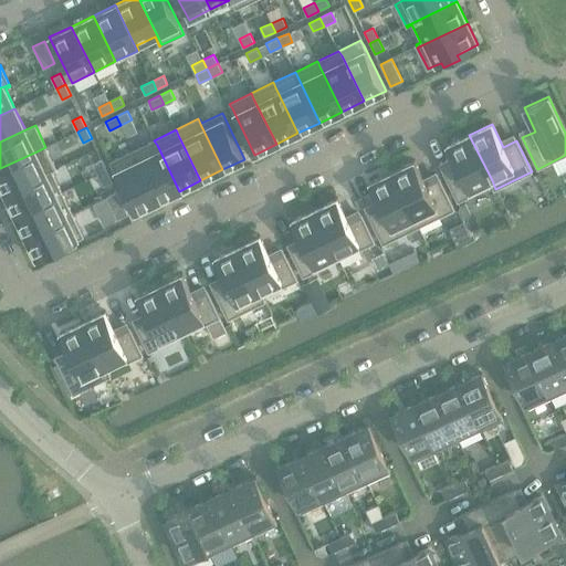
[(134,133),(126,137),(130,146),(138,142),(134,133)]
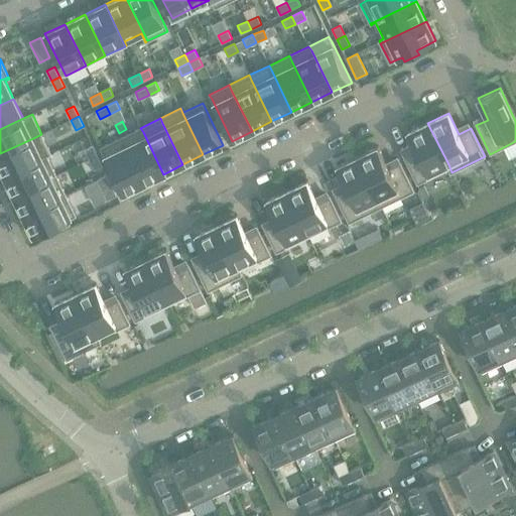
[(427,123),(407,133),(413,143),(400,149),(417,183),(448,168),(450,173),(452,172),(448,164),(427,123)]
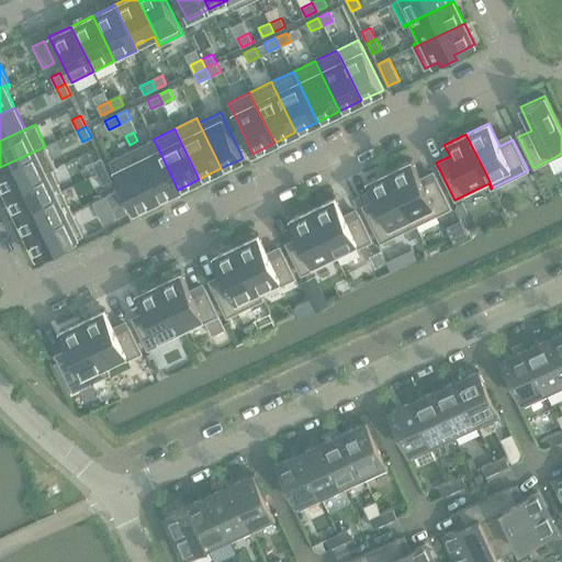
[(153,139),(132,150),(134,155),(156,200),(178,190),(156,144),(153,139)]
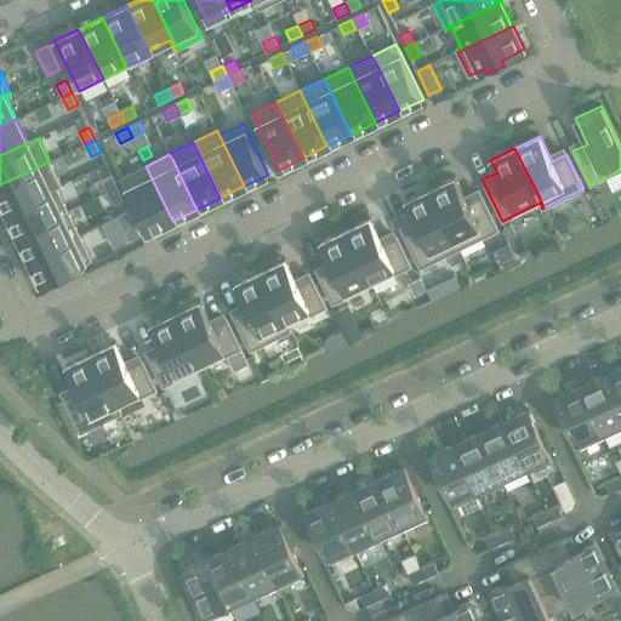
[(40,166),(0,184),(0,199),(6,212),(51,191),(62,186),(50,161),(40,166)]
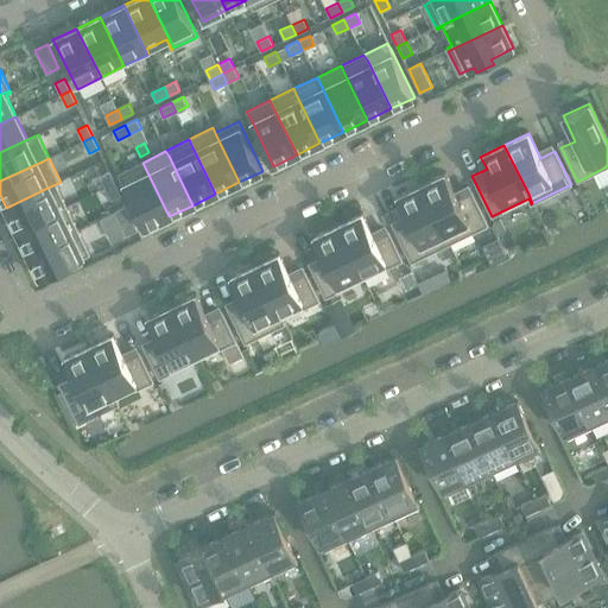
[(143,163),(119,175),(121,179),(145,228),(169,216),(145,168),(143,163)]
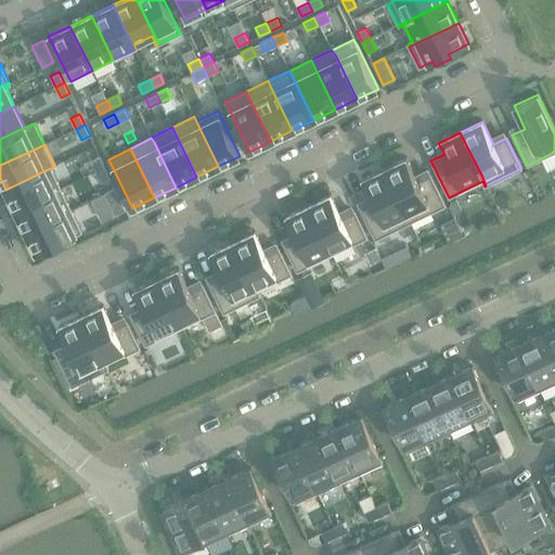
[(100,156),(91,160),(97,171),(105,167),(100,156)]
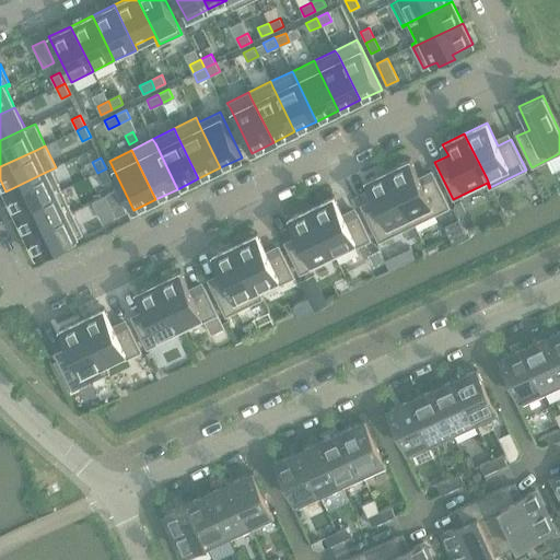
[(410,160),(387,171),(409,216),(413,224),(450,207),(434,176),(421,183),(410,160)]
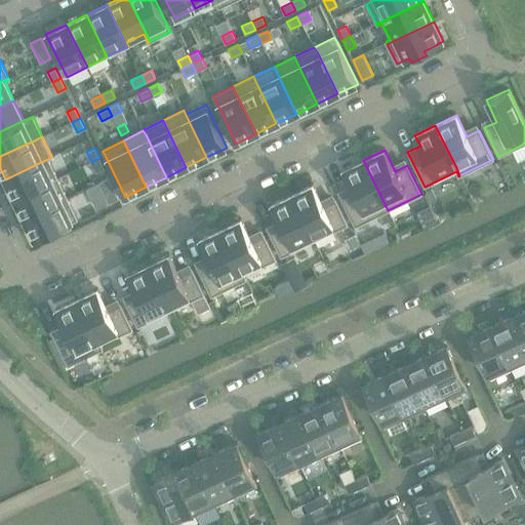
[(52,157),(43,161),(5,179),(15,200),(53,182),(57,179),(48,159),(52,157)]
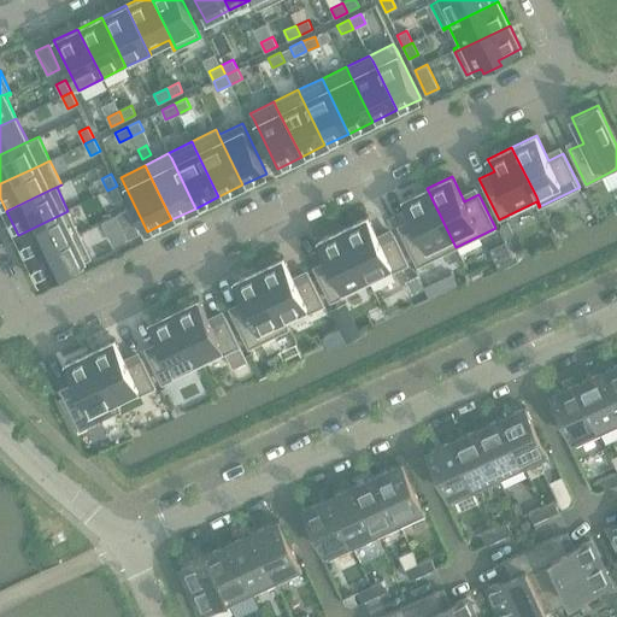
[(117,186),(107,191),(113,203),(123,198),(117,186)]
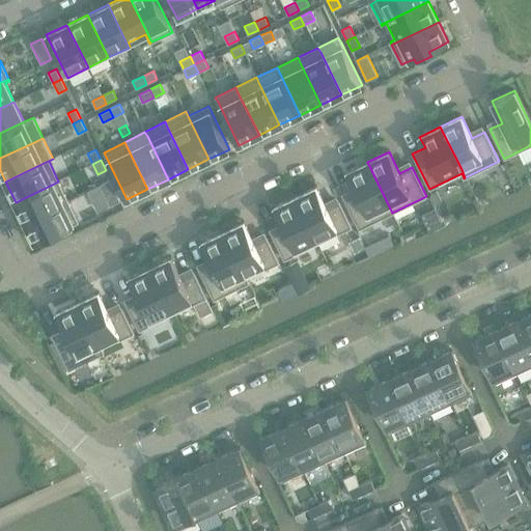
[(367,162),(346,171),(357,193),(344,199),(359,229),(392,213),(388,204),(367,162)]
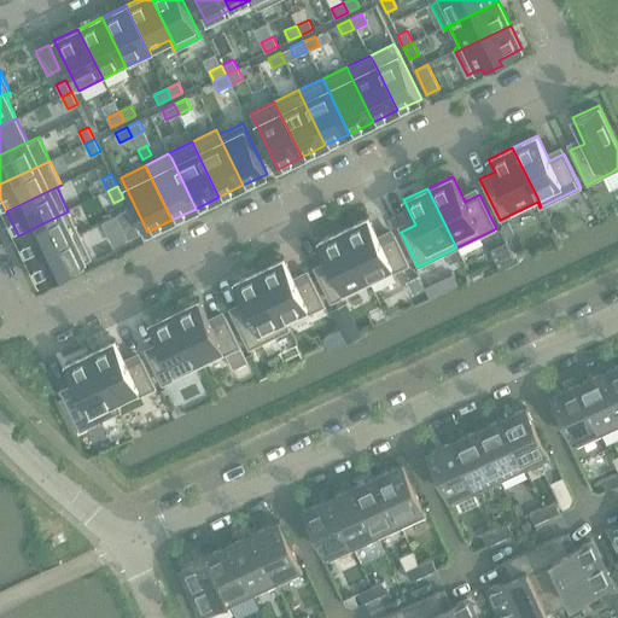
[(128,210),(118,214),(130,238),(140,234),(128,210)]
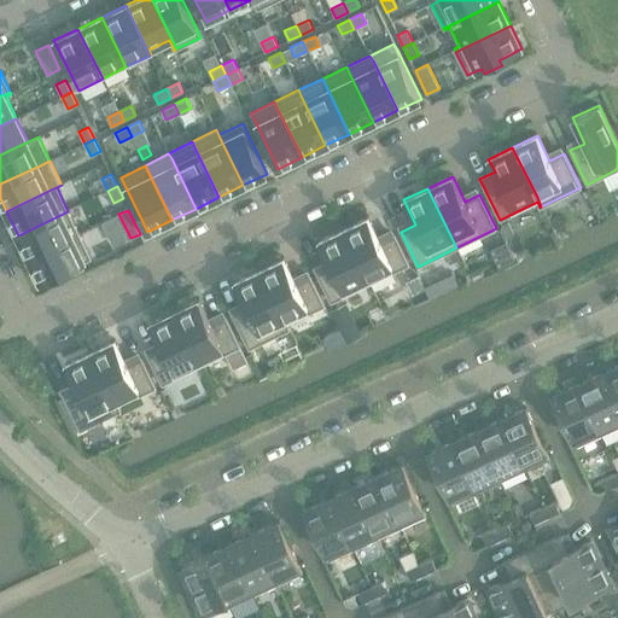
[(63,214),(18,235),(29,258),(74,237),(80,234),(68,211),(63,214)]
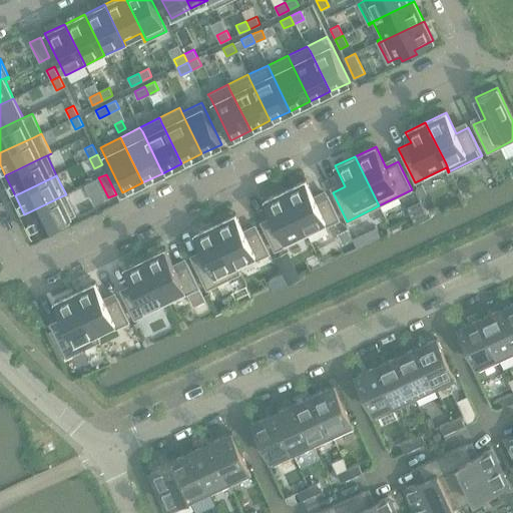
[(306,180),(286,189),(305,230),(307,234),(340,218),(328,195),(316,201),(306,180)]
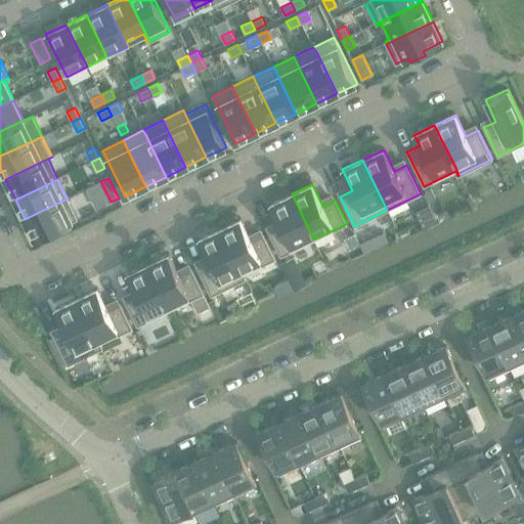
[(427,188),(425,194),(428,202),(436,198),(431,186),(427,188)]
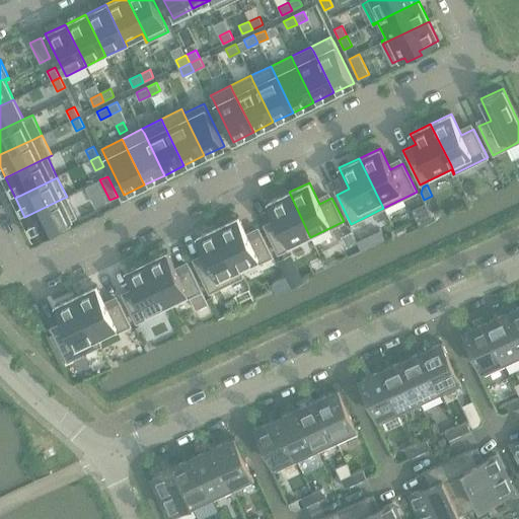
[(289,192),(268,202),(278,223),(266,229),(278,253),(310,237),(308,233),(289,192)]
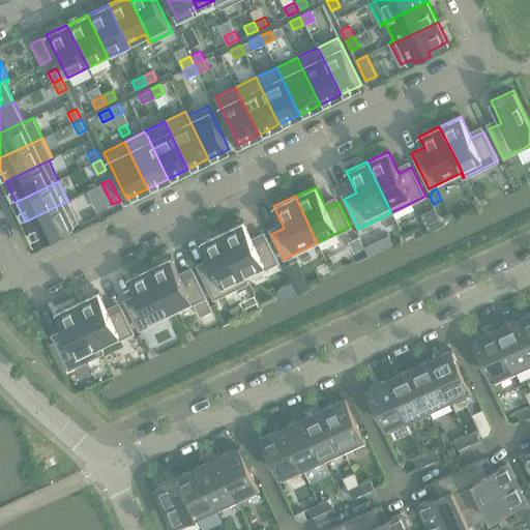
[(434,206),(443,225),(454,219),(446,200),(434,206)]
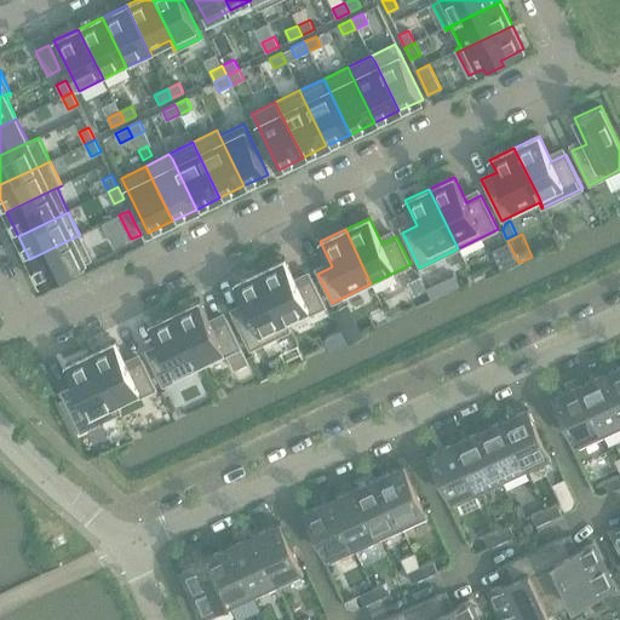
[(74,237),(29,259),(41,283),(64,273),(67,277),(84,269),(81,264),(86,262),(91,259),(80,235),(74,237)]
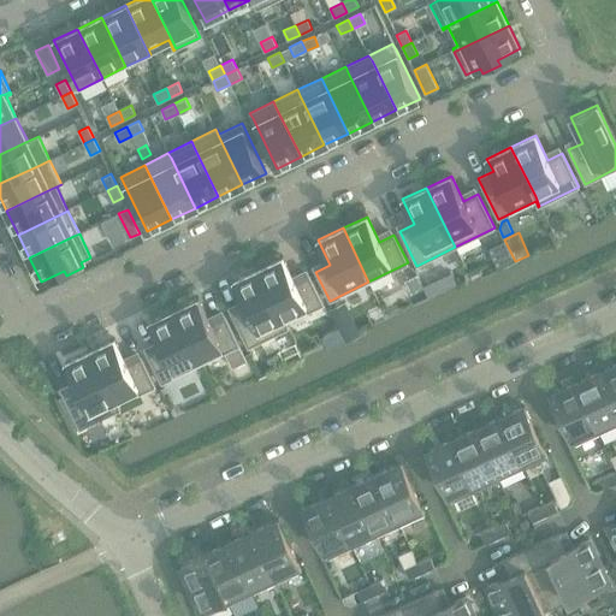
[(283,258),(258,270),(282,319),(288,329),(289,327),(284,318),(303,308),(306,313),(324,304),(309,276),(295,283),(283,258)]
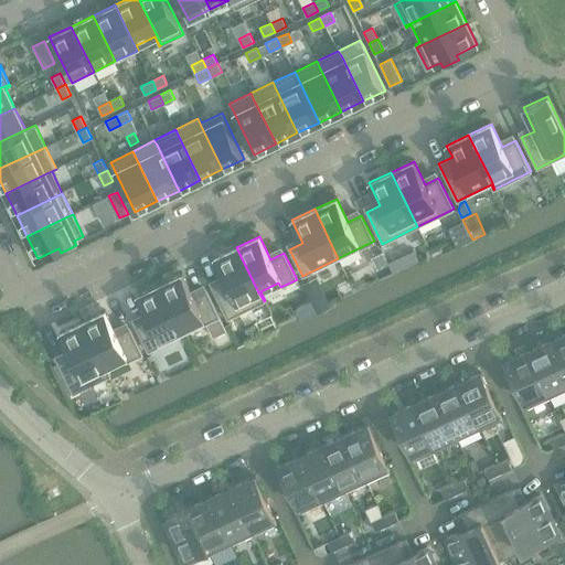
[(225,280),(212,287),(227,319),(264,301),(258,292),(236,247),(214,258),(225,280)]
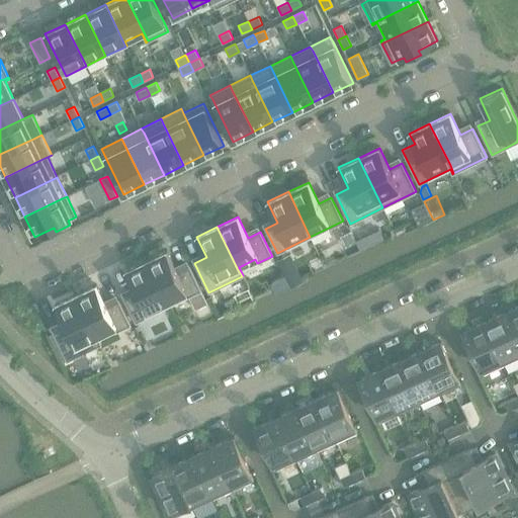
[(378,230),(355,241),(356,242),(360,251),(383,240),(378,230)]
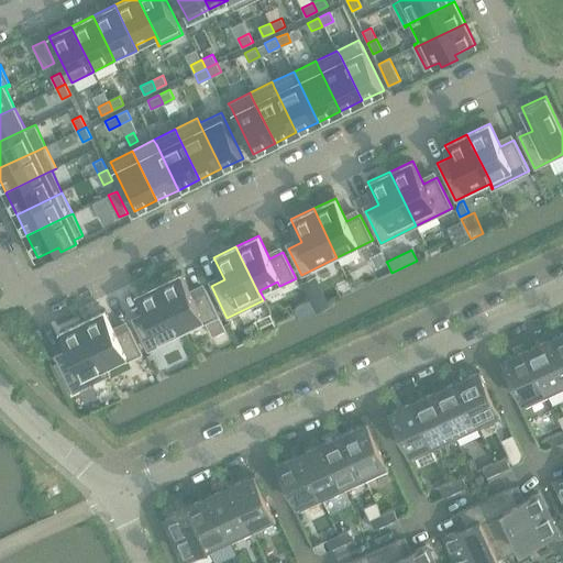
[(382,252),(371,256),(377,268),(387,263),(386,262),(382,252)]
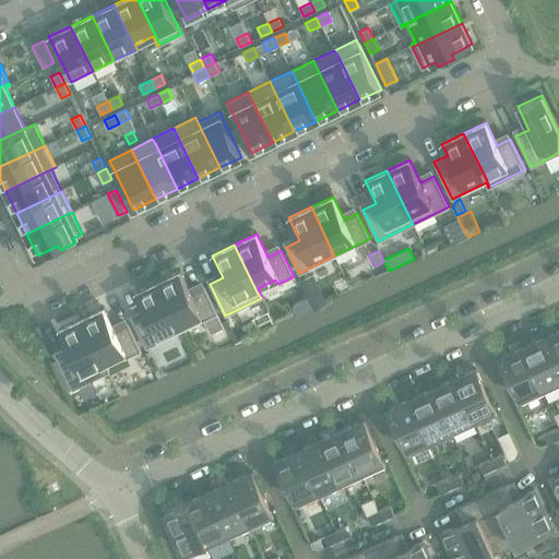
[(180,270),(157,281),(179,325),(182,331),(217,313),(204,287),(191,293),(180,270)]
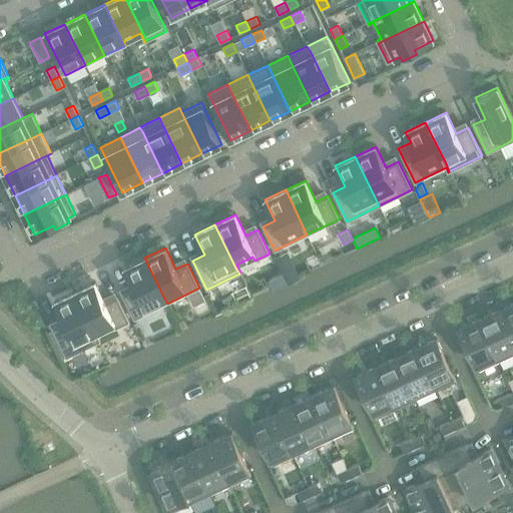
[(288,252),(275,259),(283,275),(296,269),(288,252)]
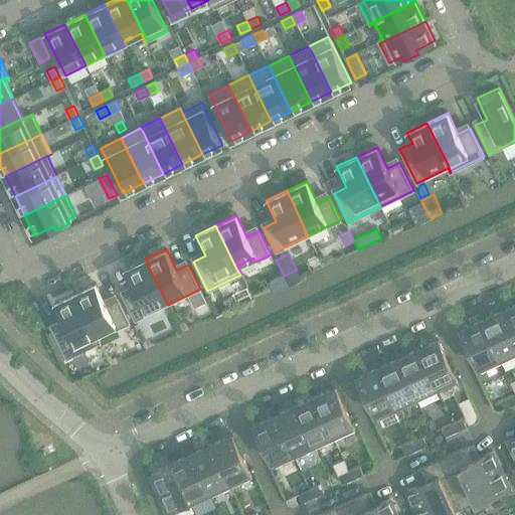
[(135,290),(123,296),(135,321),(168,305),(165,300),(145,259),(125,269),(135,290)]
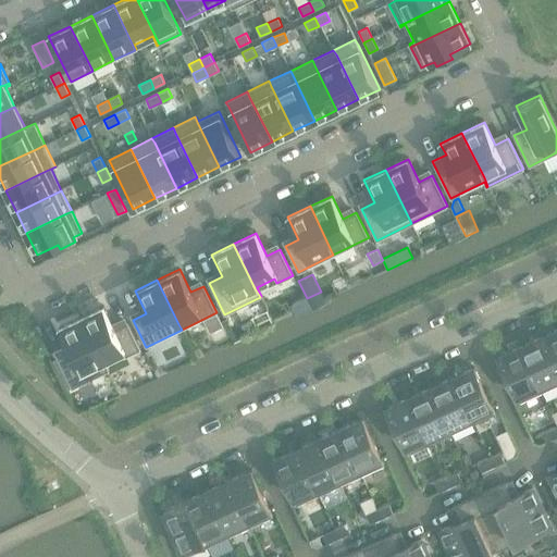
[(103,307),(81,318),(102,362),(107,371),(109,370),(104,361),(122,353),(124,357),(140,349),(127,323),(114,330),(103,307)]
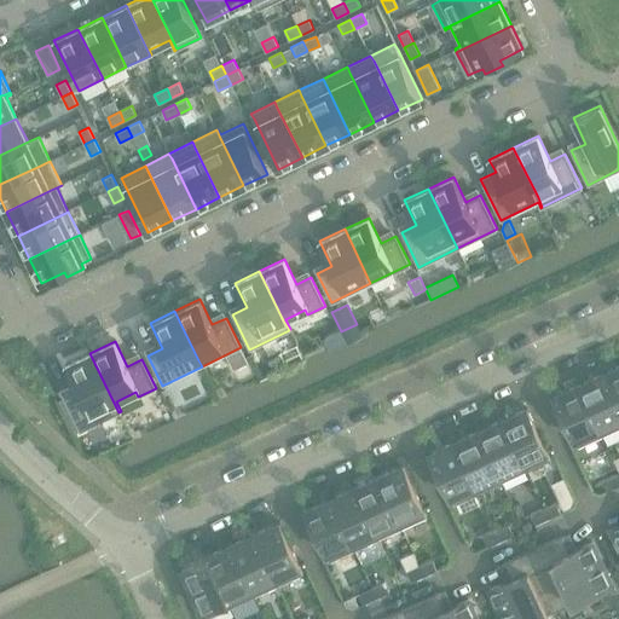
[(77,391),(63,397),(80,432),(119,412),(114,403),(90,353),(65,365),(77,391)]
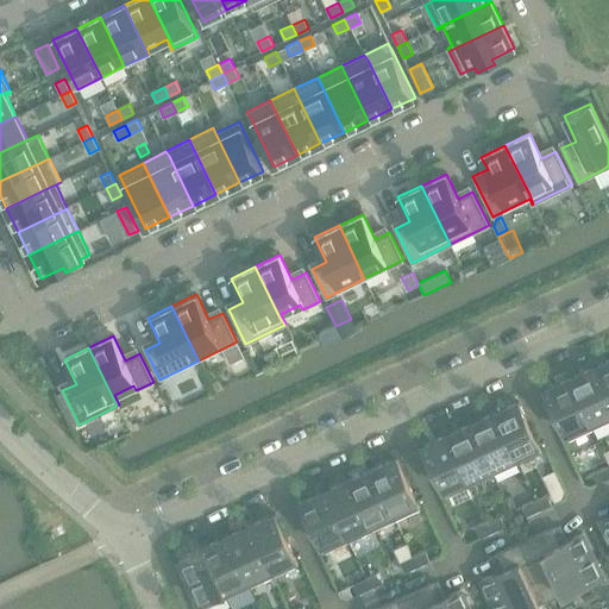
[(608,359),(592,368),(608,402),(608,359)]
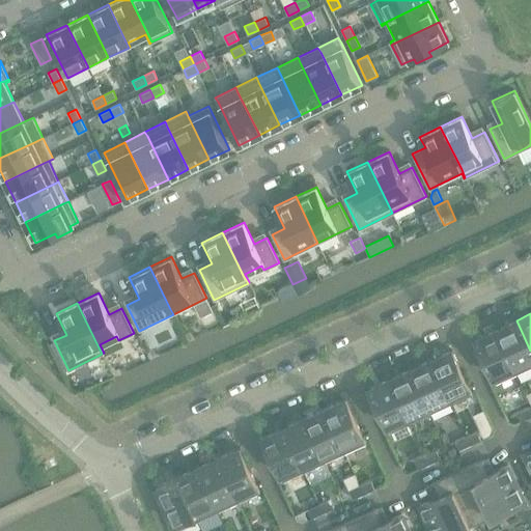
[(530,351),(516,320),(496,330),(516,373),(530,366),(530,351)]
